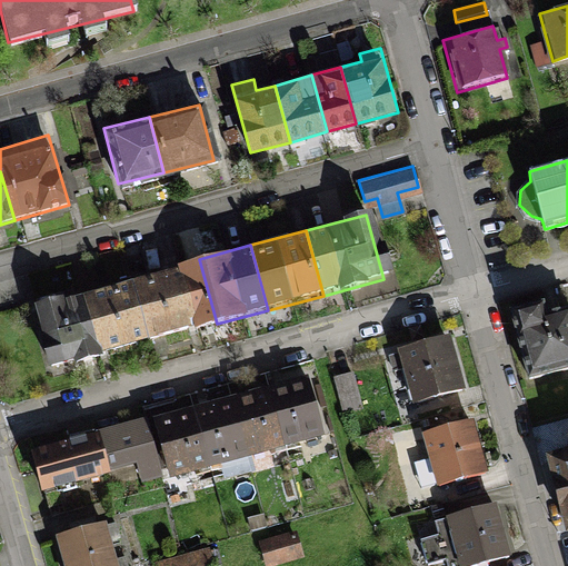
[(172,336),(217,324),(199,259),(156,270),(172,336)]
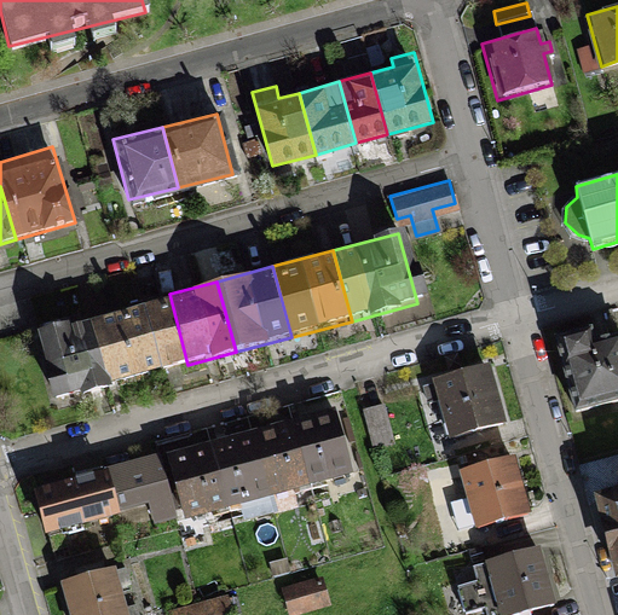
[(169,294),(117,307),(137,378),(188,365),(169,294)]
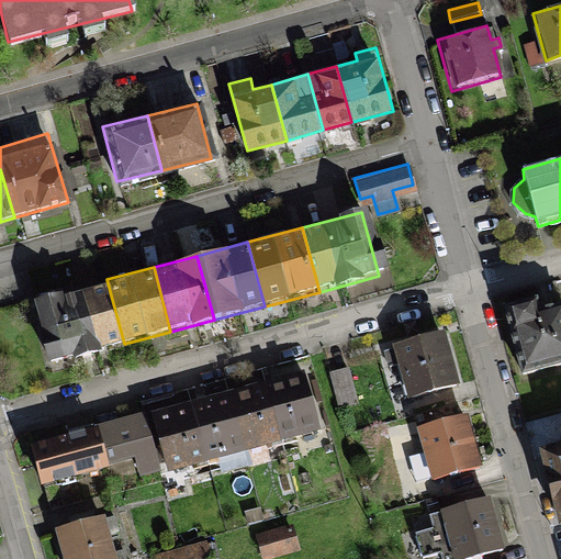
[(107,279),(58,292),(75,357),(124,344),(107,279)]
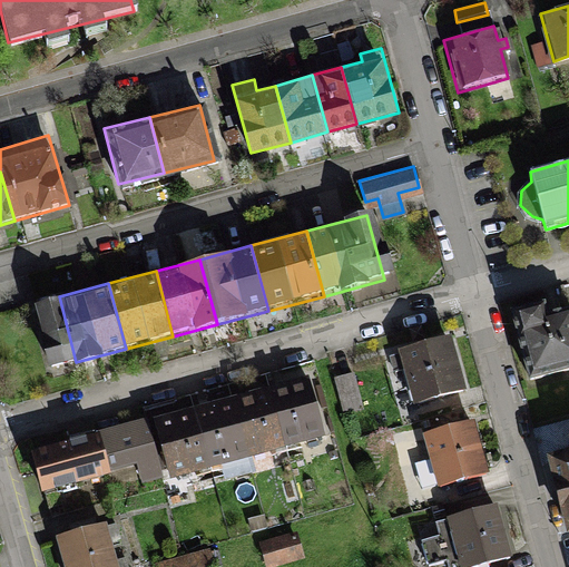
[(76,362),(59,296),(28,305),(45,370),(76,362)]
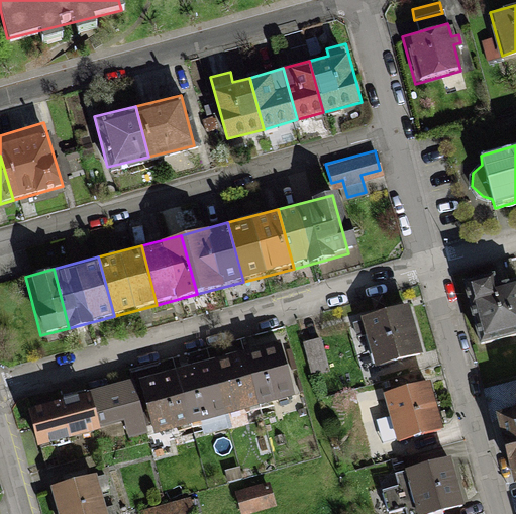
[(490,271),(462,278),(480,344),(515,333),(515,277),(493,284),(490,271)]
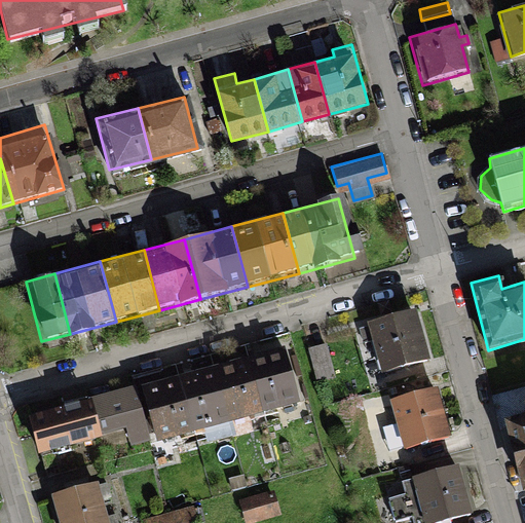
[(429,359),(414,307),(365,323),(380,374),(429,359)]
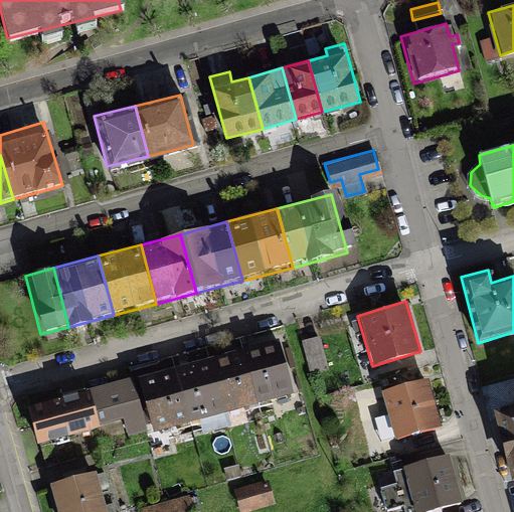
[(316,334),(300,338),(309,371),(325,367),(316,334)]
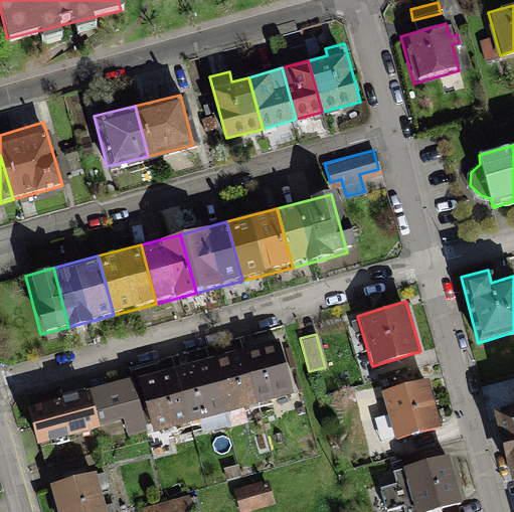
[(161,369),(139,375),(155,430),(292,391),(277,336),(248,344),(221,351),(191,360),(161,369)]
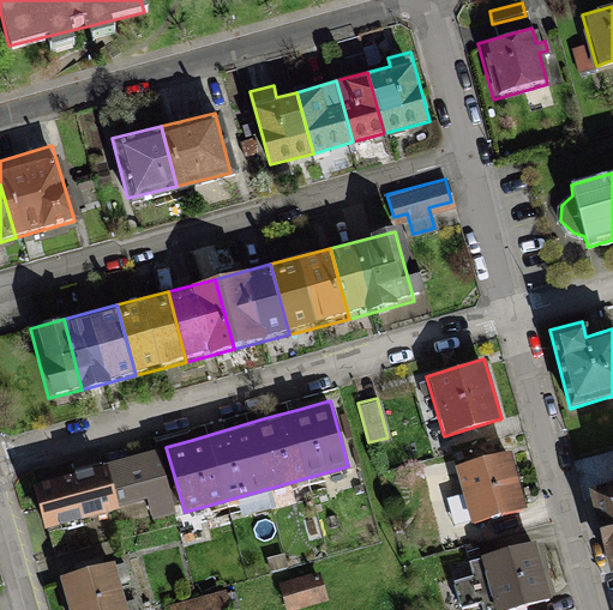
[(152,452),(86,470),(97,509),(144,497),(150,523),(170,518),(152,452)]
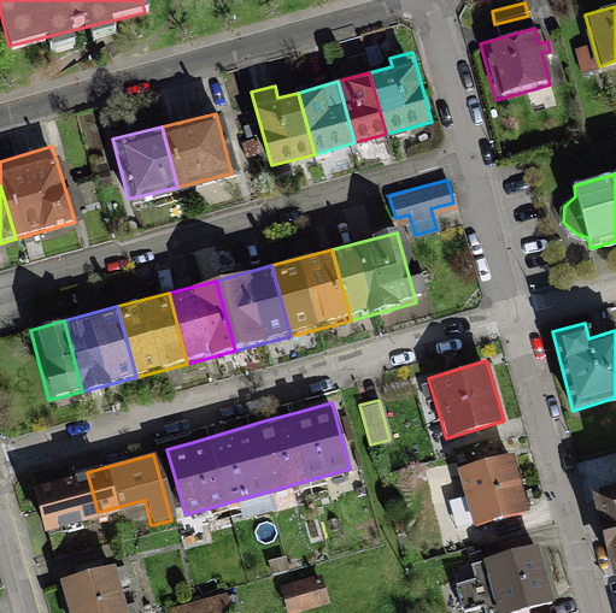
[(526,511),(511,455),(459,470),(474,525),(526,511)]
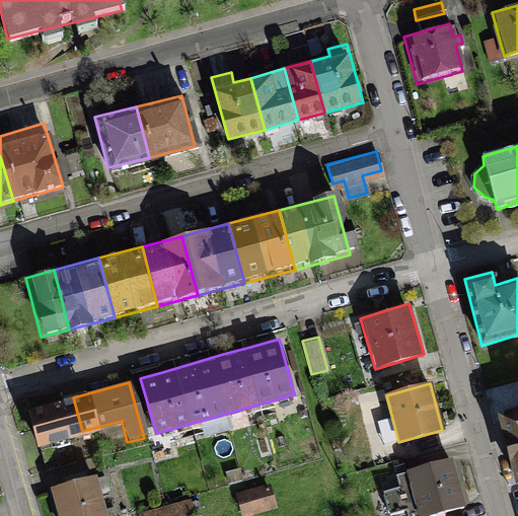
[(59,438),(82,431),(73,397),(27,410),(41,458),(63,453),(59,438)]
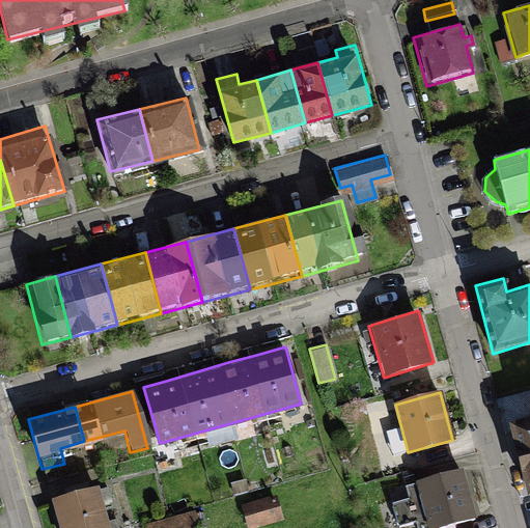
[(529,420),(513,425),(529,482),(529,420)]
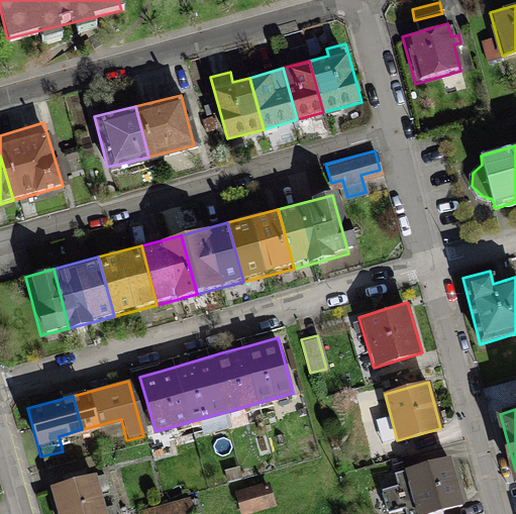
[(420,513),(460,503),(447,455),(405,468),(418,513),(420,513)]
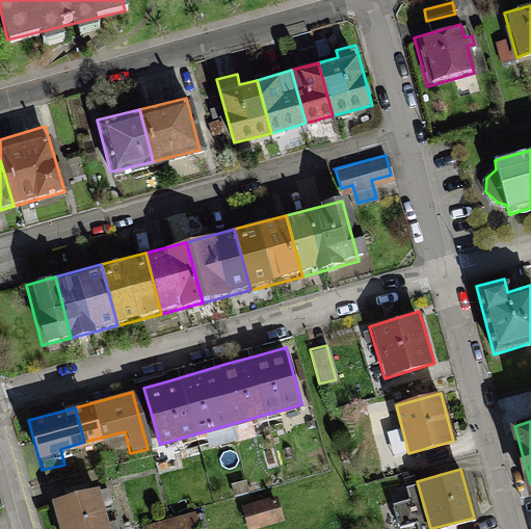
[(51,498),(57,523),(97,512),(93,498),(103,496),(100,485),(51,498)]
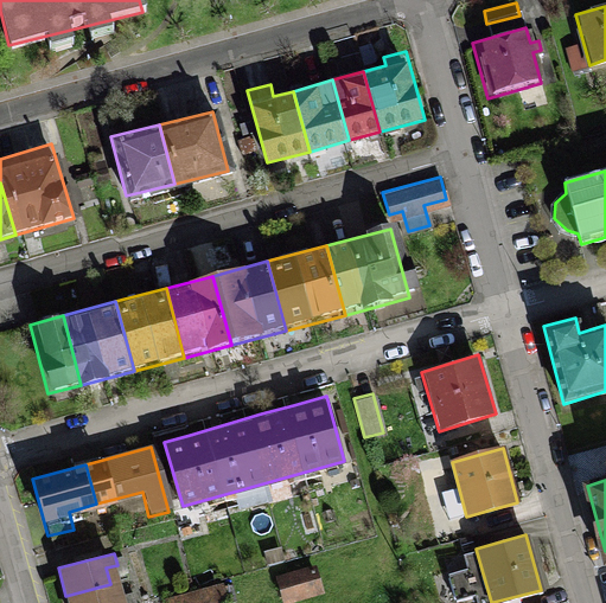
[(313,565),(275,575),(281,598),(319,589),(313,565)]
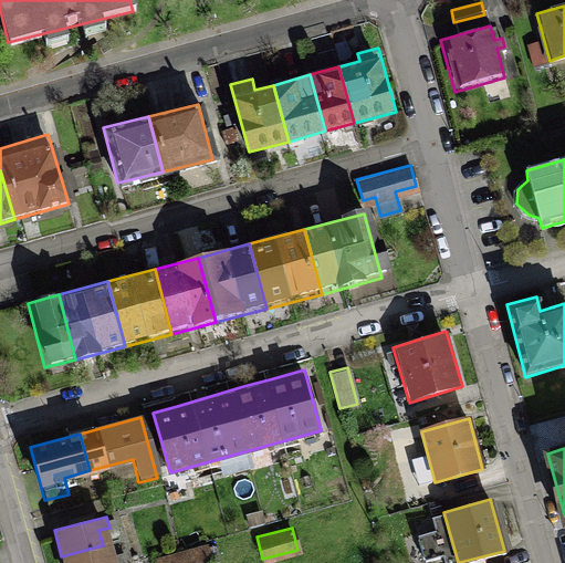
[(207,562),(203,544),(153,556),(154,562),(207,562)]
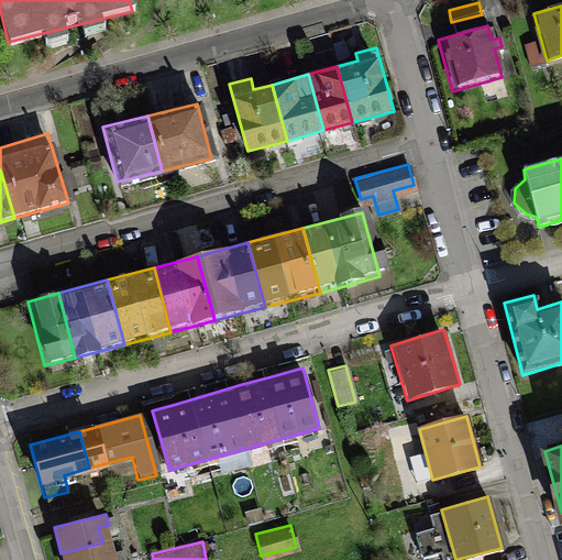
[(61,553),(62,559),(119,559),(118,553),(106,557),(102,542),(61,553)]
